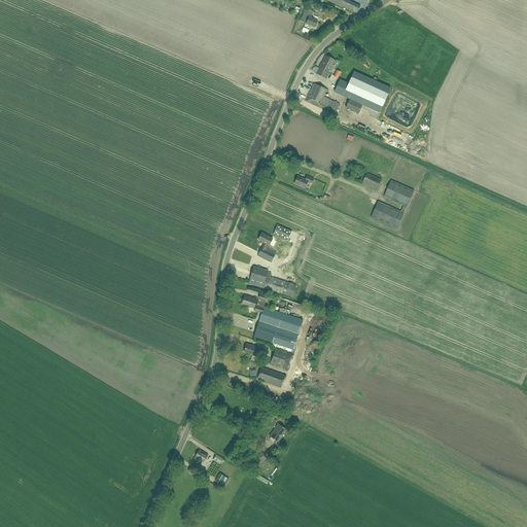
[(325,0),(356,14),(360,6),(347,0),(325,0)]
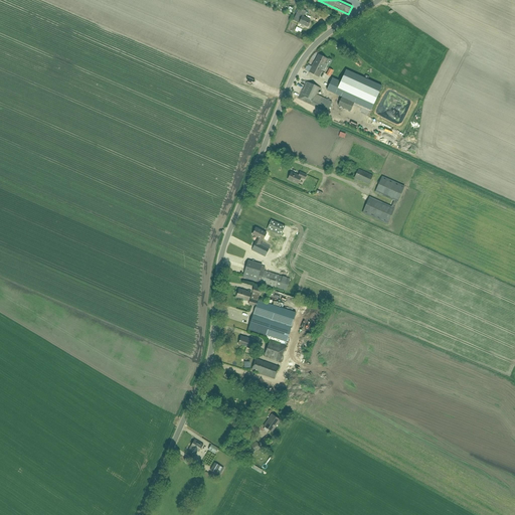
[(307,26),(310,20),(302,17),(303,16),(296,13),(293,20),(299,23),(307,26)]
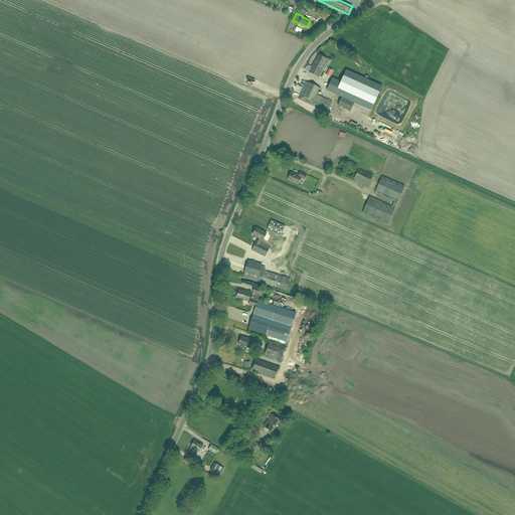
[(308,71),(313,74),(317,66),(318,67),(323,57),(318,54),(313,64),(312,64),(308,71)]
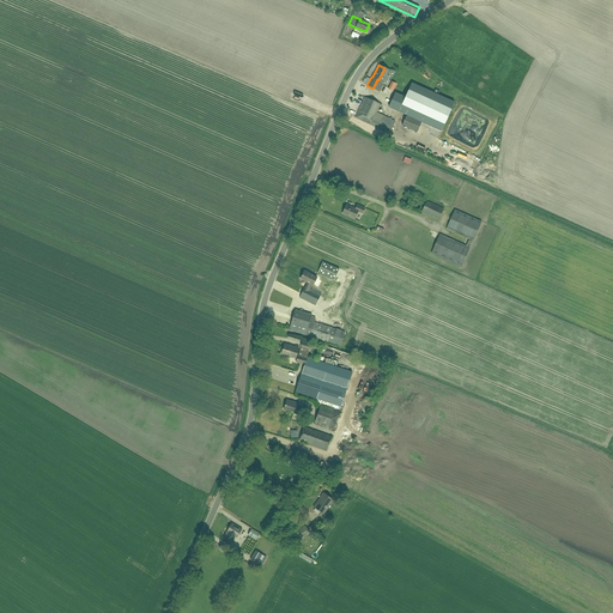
[(372,89),(378,92),(389,71),(384,68),(378,80),(377,79),(372,89)]
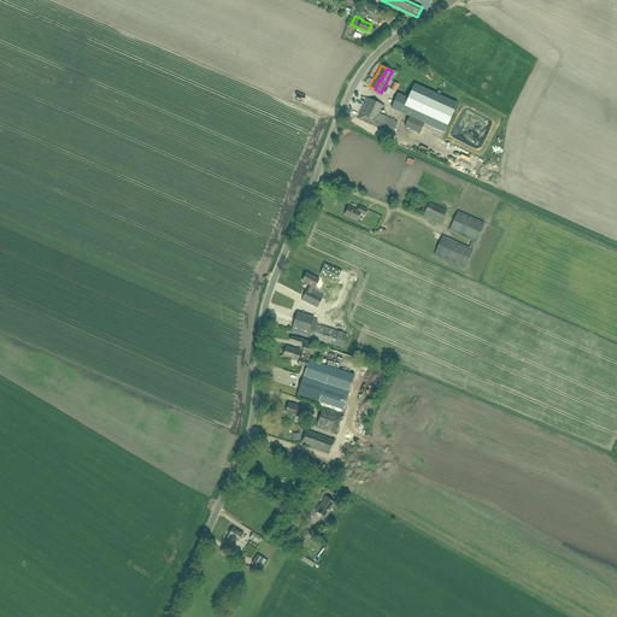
[(398,93),(392,107),(409,116),(409,117),(424,123),(445,131),(457,104),(415,83),(407,98),(398,93)]
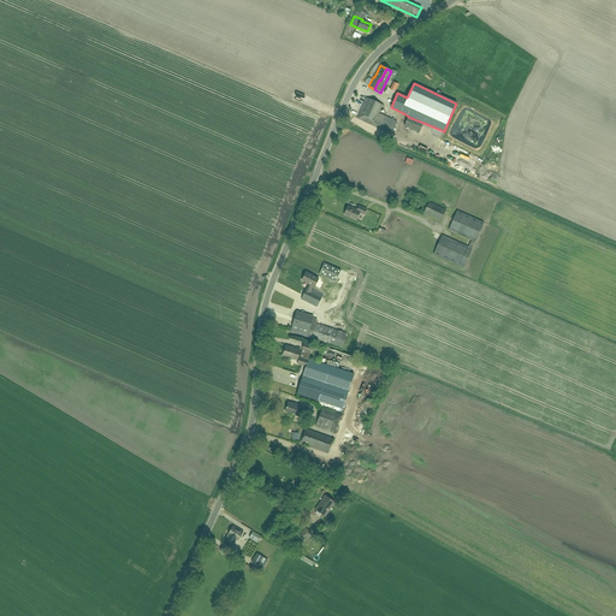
[(391,134),(396,122),(378,113),(379,112),(380,112),(383,106),(366,98),(356,118),(391,134)]
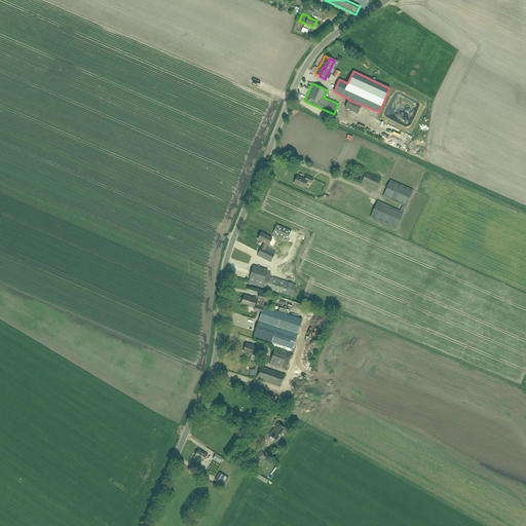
[(348,100),(345,108),(358,114),(362,105),(348,100)]
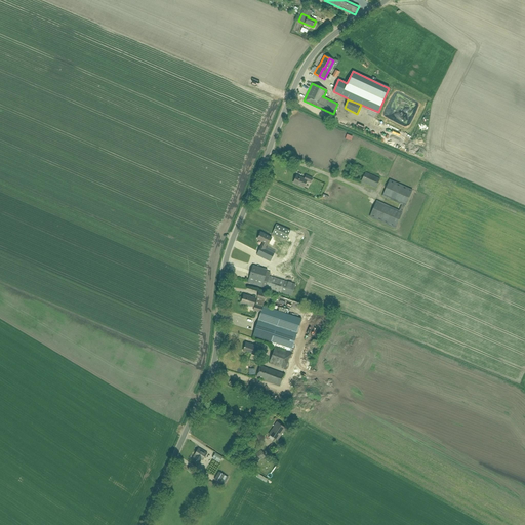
[(375,188),(379,178),(365,172),(361,182),(375,188)]
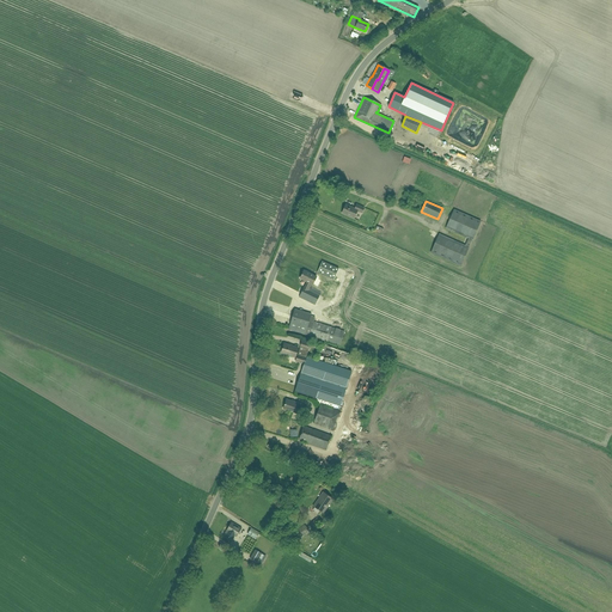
[(362,213),(363,208),(356,204),(354,208),(346,204),(342,213),(354,219),(357,210),(362,213)]
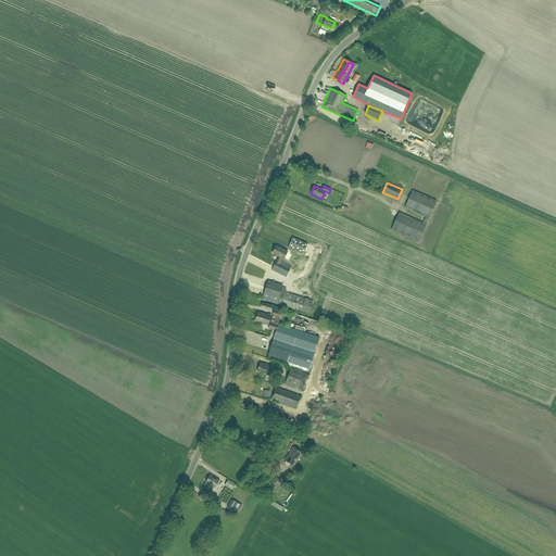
[(429,218),(437,201),(413,190),(405,207),(425,216),(422,223),(399,212),(391,229),(418,241),(426,226),(425,226),(429,217),(429,218)]
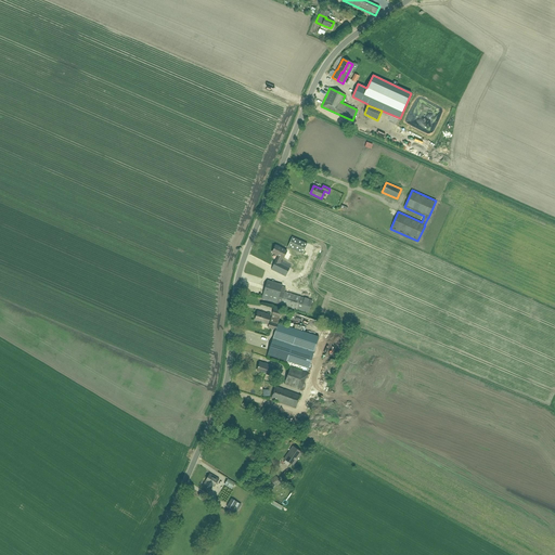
[(302,253),(307,244),(292,237),(287,247),(291,249),(292,247),(302,253)]
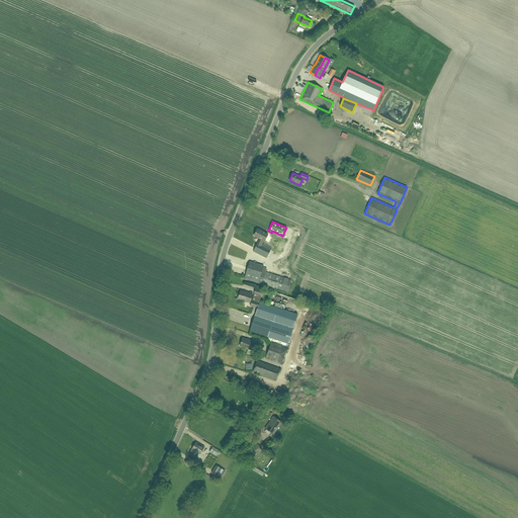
[(266,258),(271,248),(263,244),(262,245),(261,244),(262,242),(263,242),(267,234),(257,229),(254,236),(260,239),(258,242),(253,251),(266,258)]
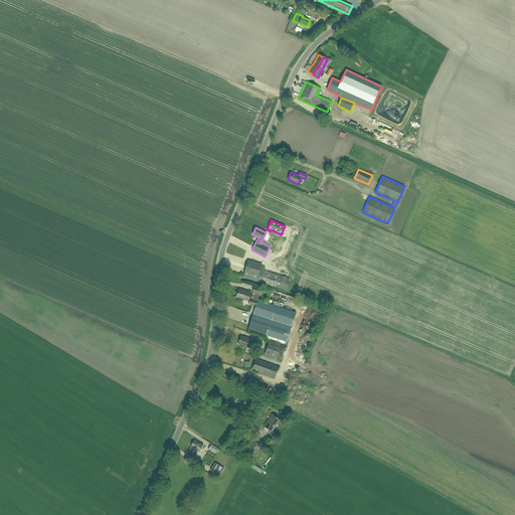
[(286,290),(290,279),(264,271),(265,267),(262,266),(262,265),(247,260),(242,277),(286,290)]
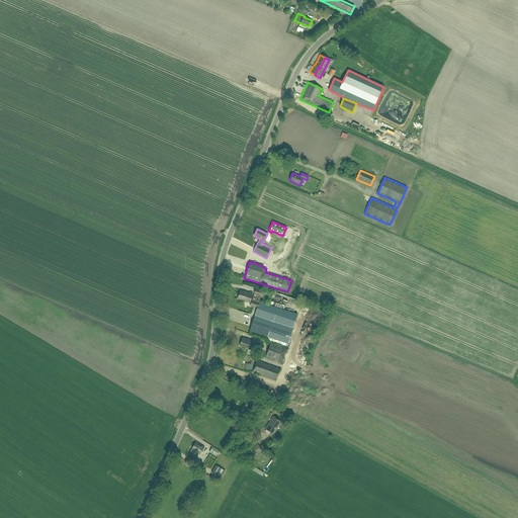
[(288,344),(297,315),(259,303),(261,295),(263,291),(255,289),(253,293),(254,293),(252,300),(250,306),(257,309),(250,331),(288,344)]
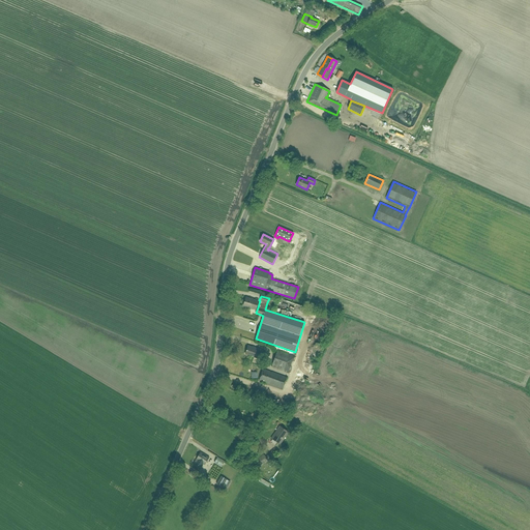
[(256,310),(258,301),(245,297),(243,305),(256,310)]
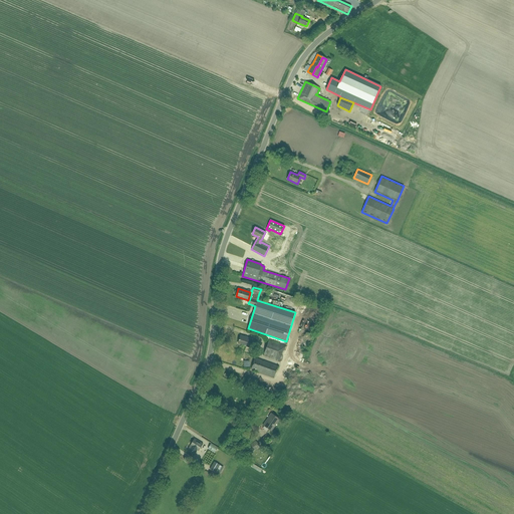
[(250,347),(253,339),(240,335),(238,343),(250,347)]
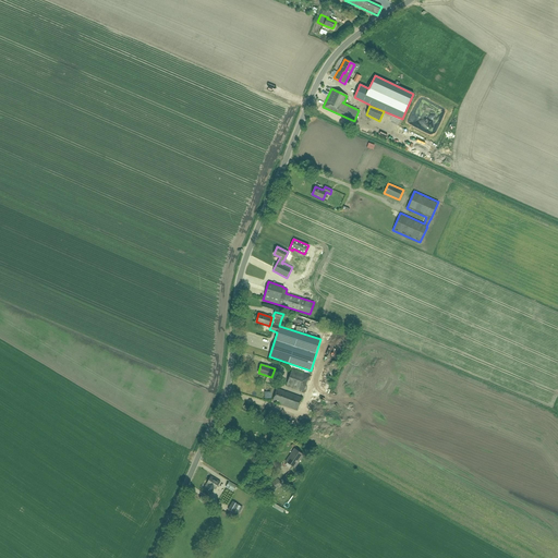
[(303,392),(310,374),(292,367),(286,386),(303,392)]
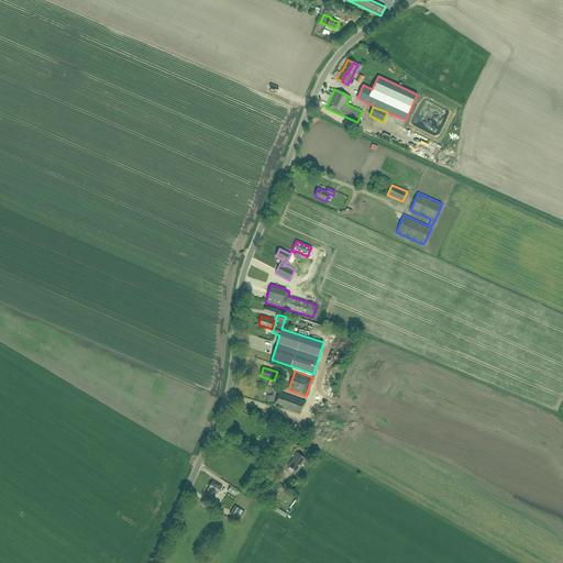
[(299,414),(305,400),(289,395),(288,395),(279,392),(275,404),(283,407),(282,408),(299,414)]
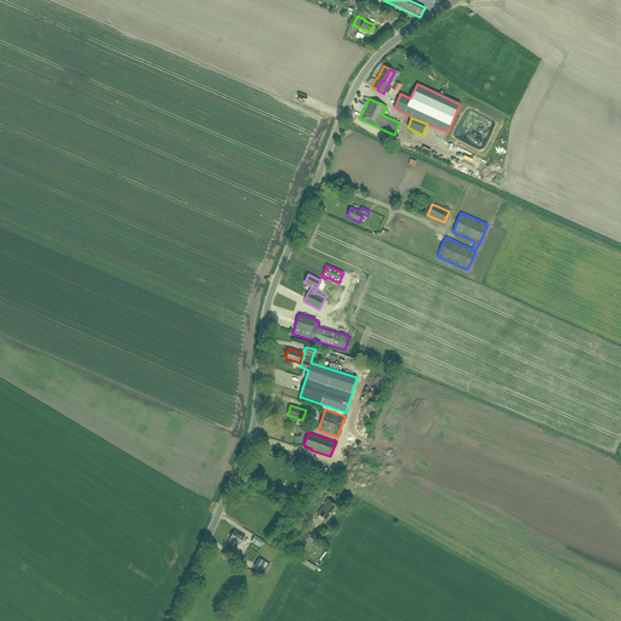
[(328,520),(337,506),(328,500),(318,513),(328,520)]
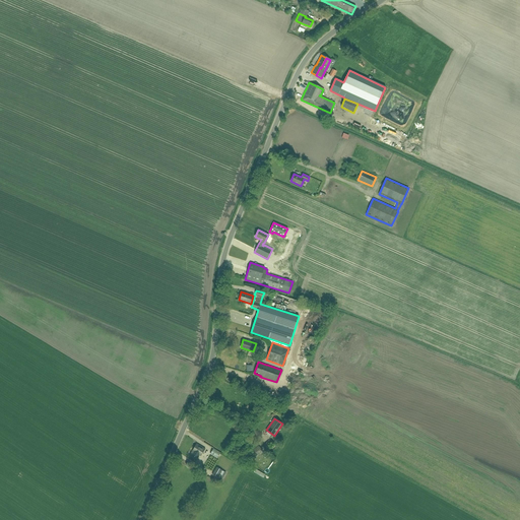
[(205,449),(197,444),(189,456),(196,460),(199,455),(200,456),(205,449)]
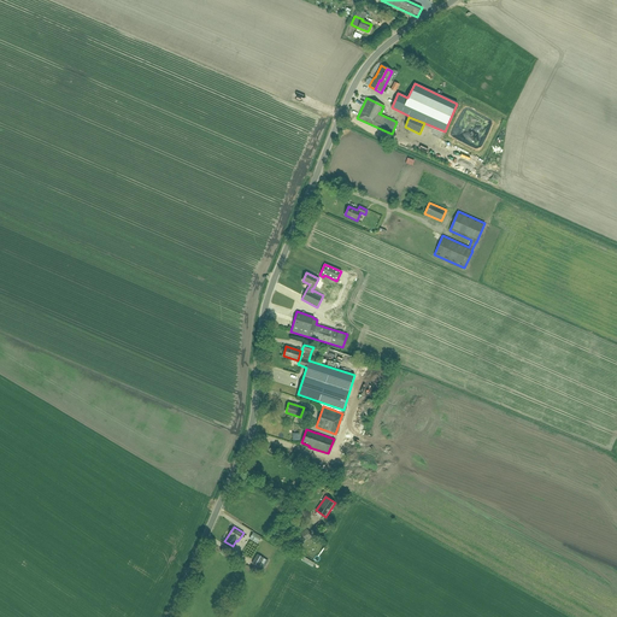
[(305,540),(311,535),(306,529),(300,534),(305,540)]
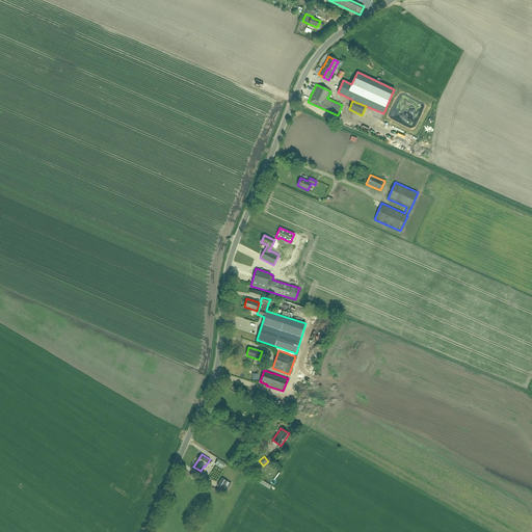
[(218,458),(216,462),(215,464),(222,469),(225,463),(218,458)]
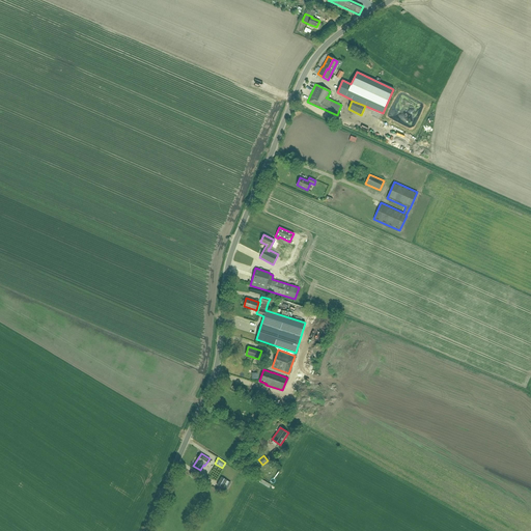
[(217,484),(222,487),(227,491),(231,482),(226,480),(221,477),(217,484)]
